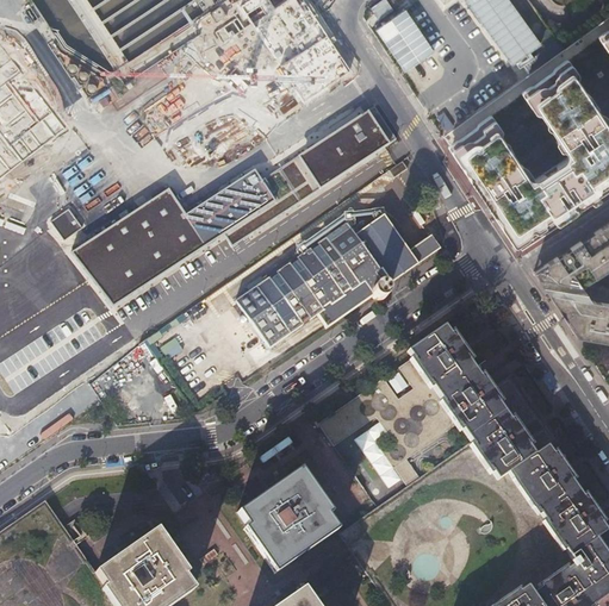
[(378,0),(372,4),(380,18),(373,23),(395,56),(403,51),(398,43),(404,39),(404,38),(412,32),(406,24),(415,19),(405,5),(397,10),(390,0),(378,0)]
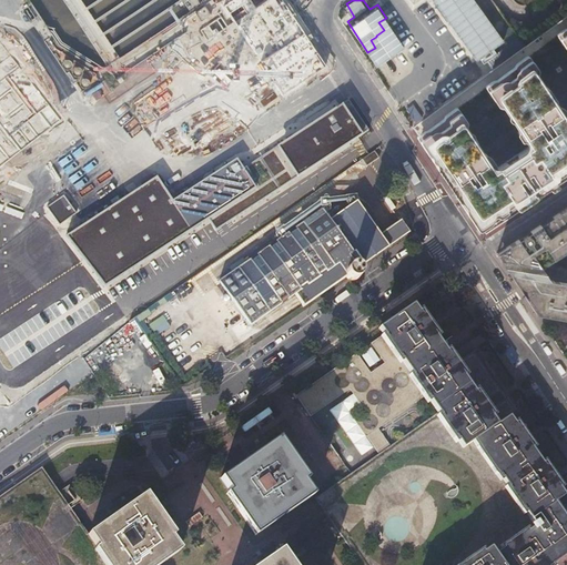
[(434,0),(479,69),(522,41),(495,0),(434,0)]
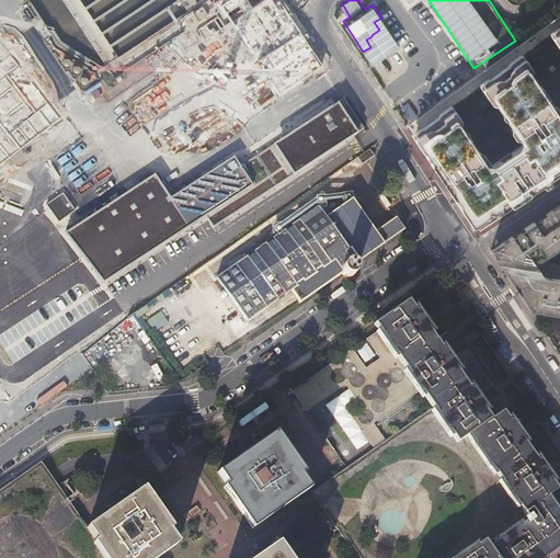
[(201,7),(191,12),(196,22),(206,15),(201,7)]
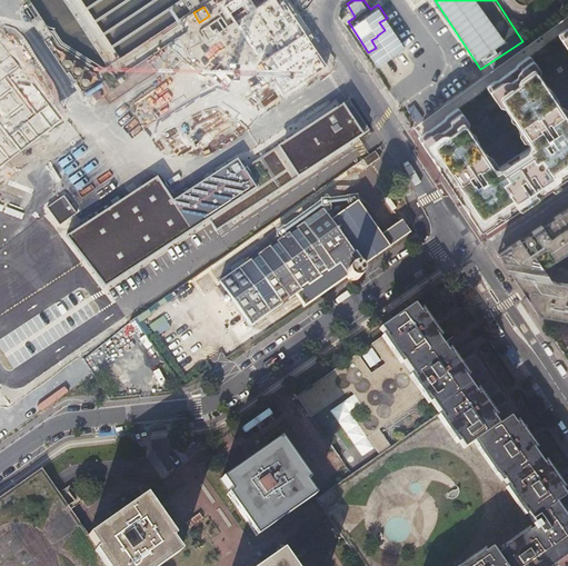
[(422,131),(422,137),(484,228),(487,228),(567,175),(567,30),(566,31),(567,33),(567,112),(528,58),(494,82),(536,144),(496,168),(455,109),(422,131)]
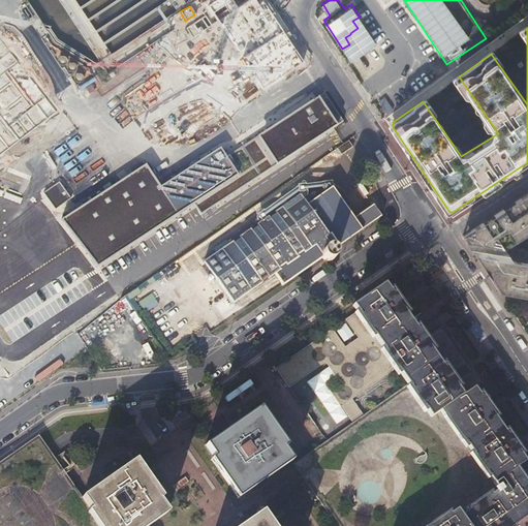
[(62,217),(98,265),(193,202),(200,212),(343,119),(324,90),(226,154),(220,146),(161,184),(146,162),(62,217)]
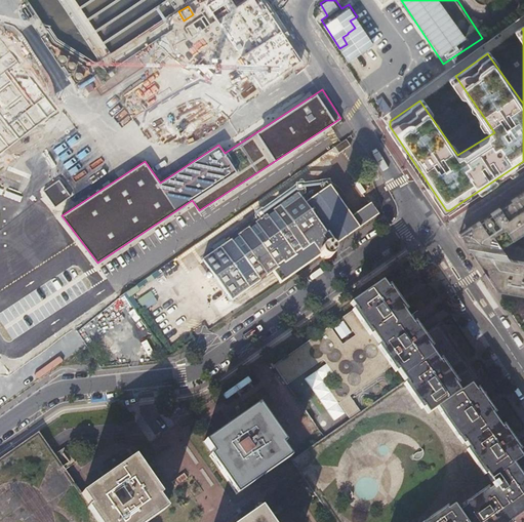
[(213,96),(190,109),(198,123),(220,111),(213,96)]
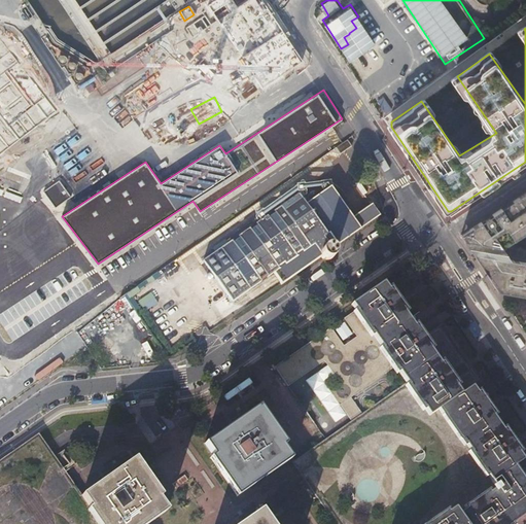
[(351,143),(347,138),(336,146),(340,151),(351,143)]
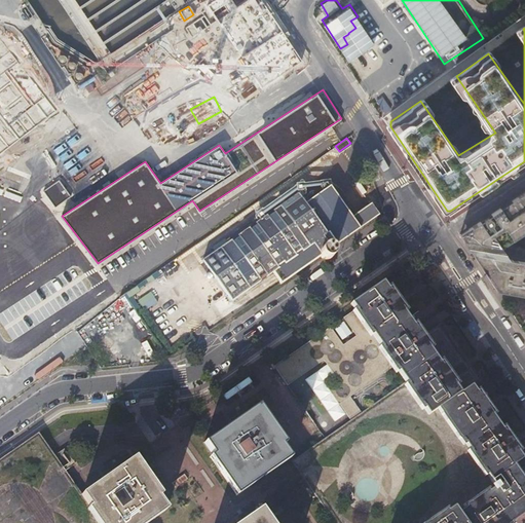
[(299,192),(202,258),(231,299),(272,270),(280,282),(379,212),(371,201),(352,215),(329,184),(305,200),(299,192)]
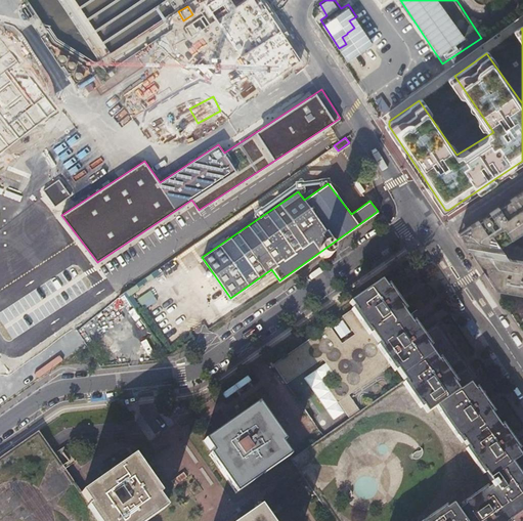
[(522,187),(459,230),(463,235),(500,243),(522,227),(522,187)]
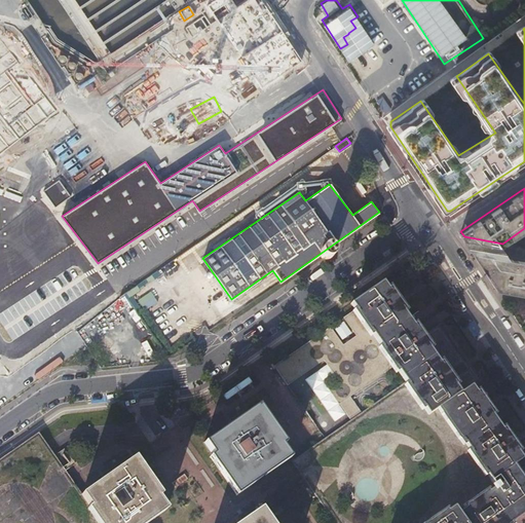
[(502,244),(464,236),(469,243),(472,249),(511,255),(507,249),(502,244)]
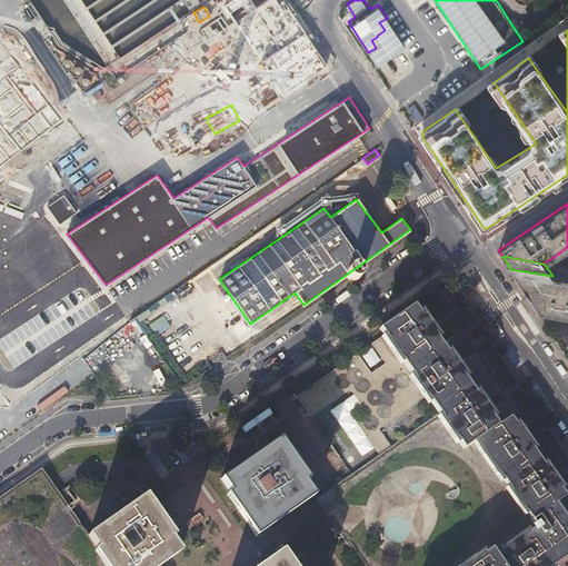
[(545,320),(567,324),(567,279),(552,276),(510,269),(545,320)]
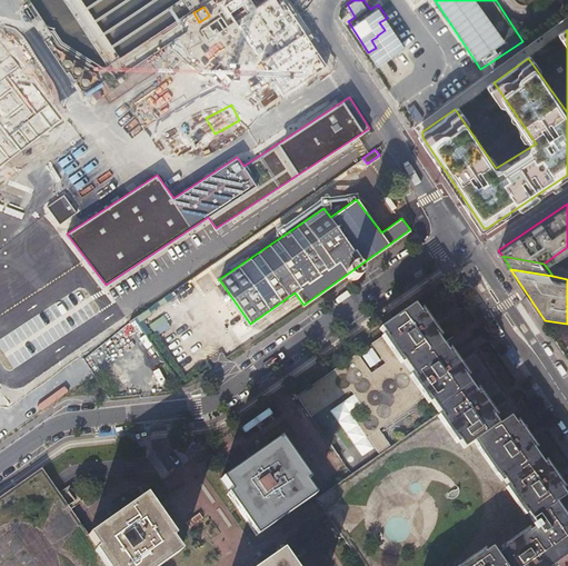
[(378,453),(351,470),(317,495),(366,565),(545,565),(567,550),(567,520),(554,500),(566,492),(511,413),(517,409),(508,395),(488,409),(484,401),(504,388),(476,349),(456,361),(415,303),(380,326),(385,331),(428,394),(439,410),(390,444),(385,447),(378,453)]
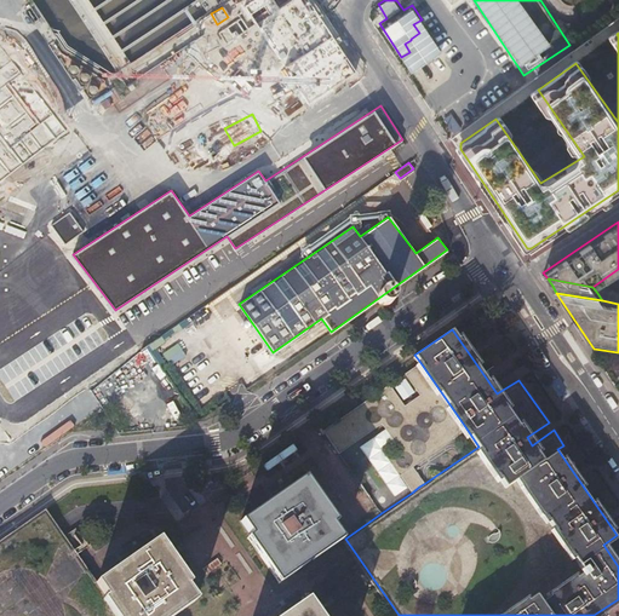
[(405,403),(390,381),(324,429),(339,452),(382,422),(399,447),(385,455),(400,475),(413,466),(466,429),(419,361),(405,370),(419,393),(405,403)]
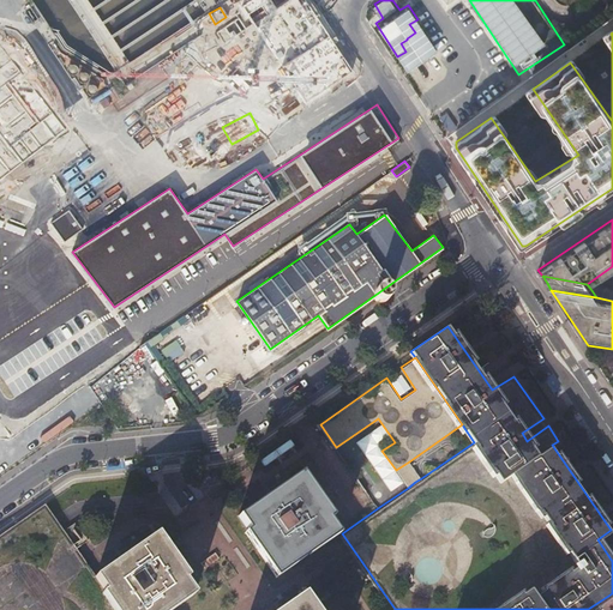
[(462,424),(409,461),(421,478),(474,442),(462,424)]
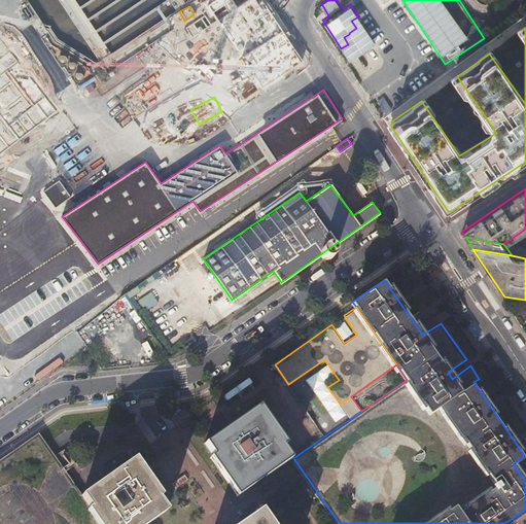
[(351,396),(340,404),(350,419),(356,414),(361,411),(351,396)]
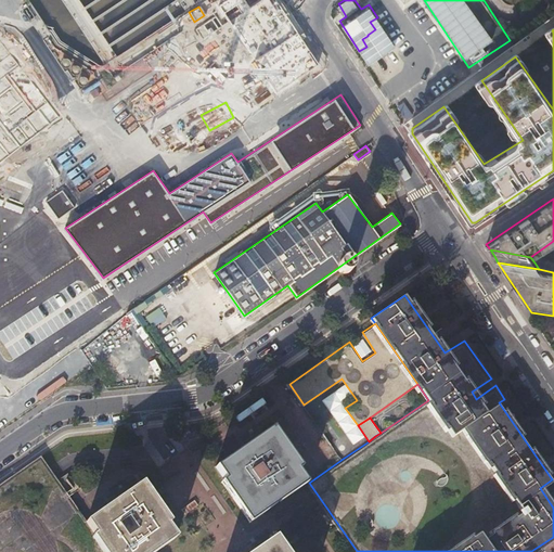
[(270,426),(218,463),(254,515),(307,477),(270,426)]
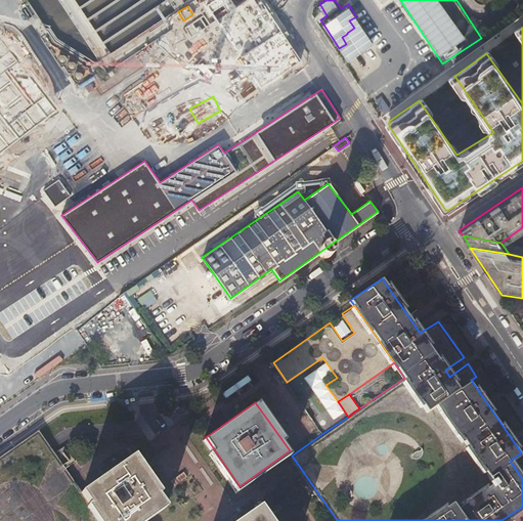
[(107,520),(85,488),(42,428),(0,457),(0,520),(107,520)]
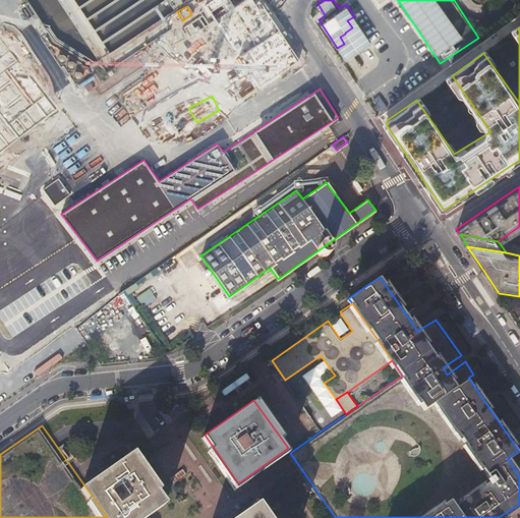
[(84,485),(107,517),(145,517),(168,502),(133,452),(84,485)]
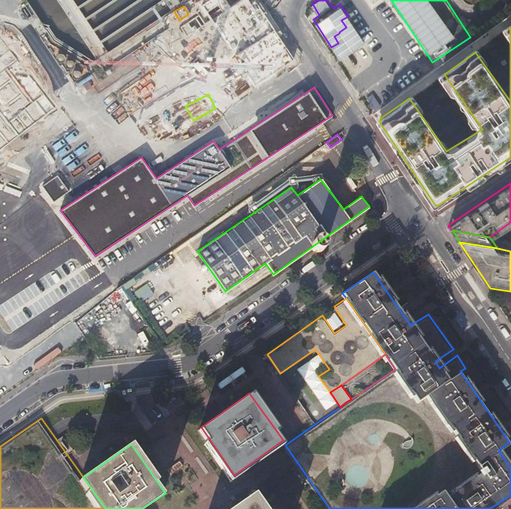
[(264,508),(252,491),(227,508),(264,508)]
